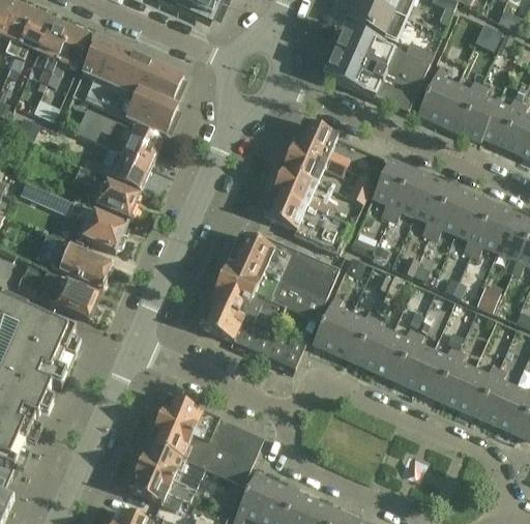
[(0,35),(2,36),(17,3),(9,0),(0,0),(0,35)]
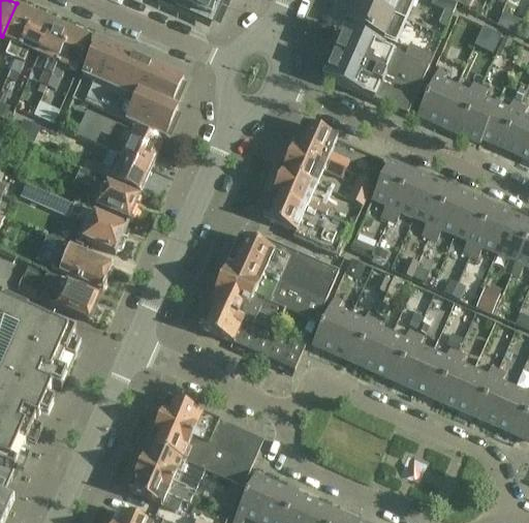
[(179,0),(210,13),(215,0),(179,0)]
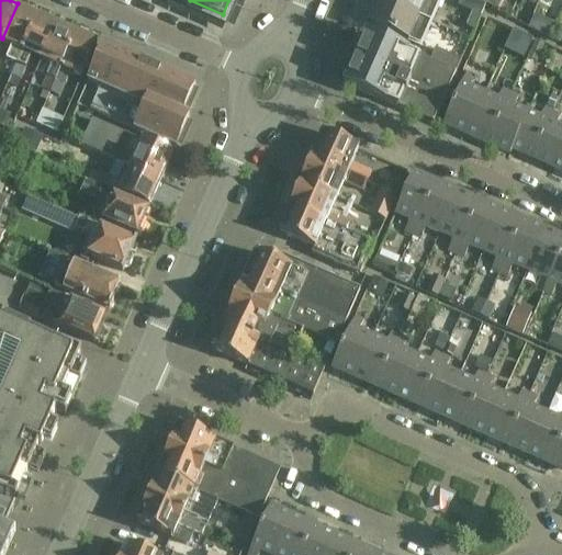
[(429,18),(388,0),(375,0),(368,19),(408,37),(409,35),(419,40),(429,18)]
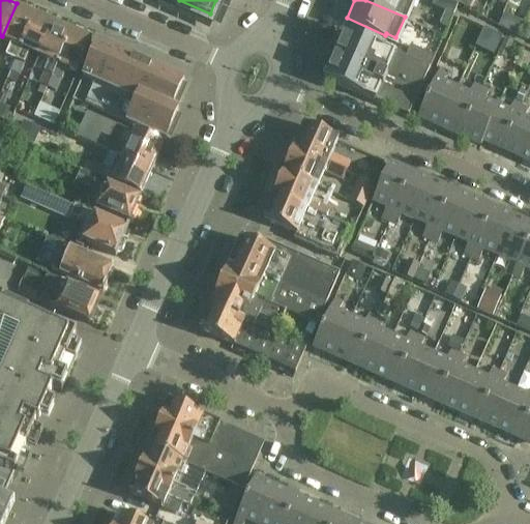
[(365,0),(405,17),(412,0),(365,0)]
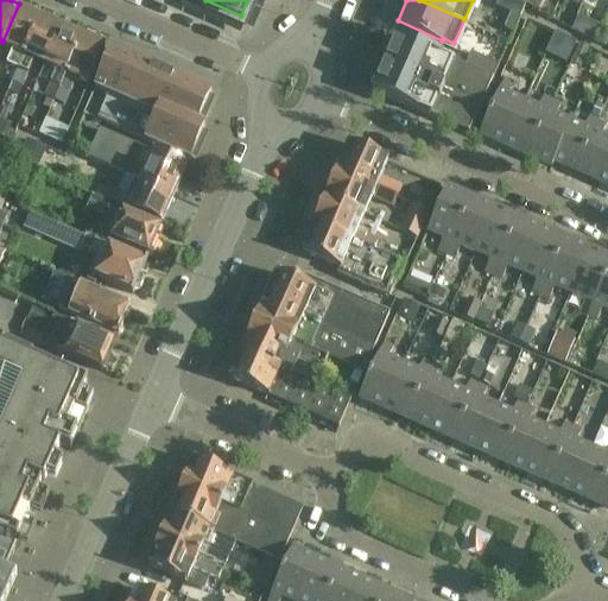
[(18,64),(40,13),(19,4),(2,42),(13,46),(7,59),(18,64)]
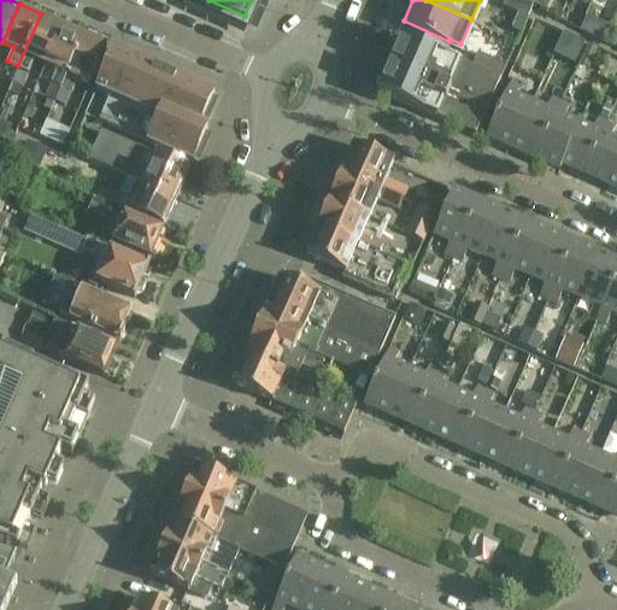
[(518,9),(512,23),(519,27),(527,12),(518,9)]
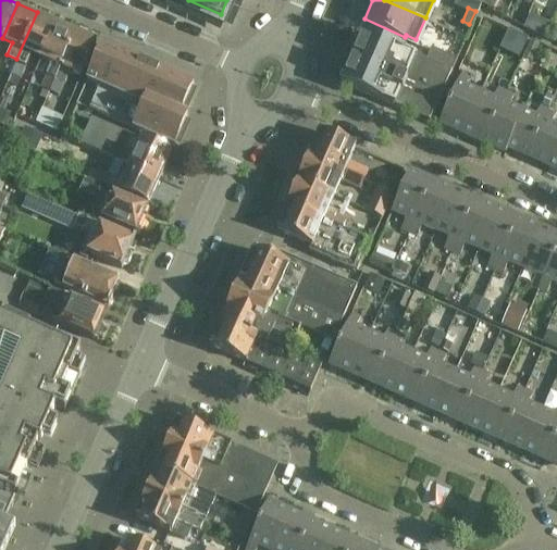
[(530,10),(523,23),(542,32),(548,19),(530,10)]
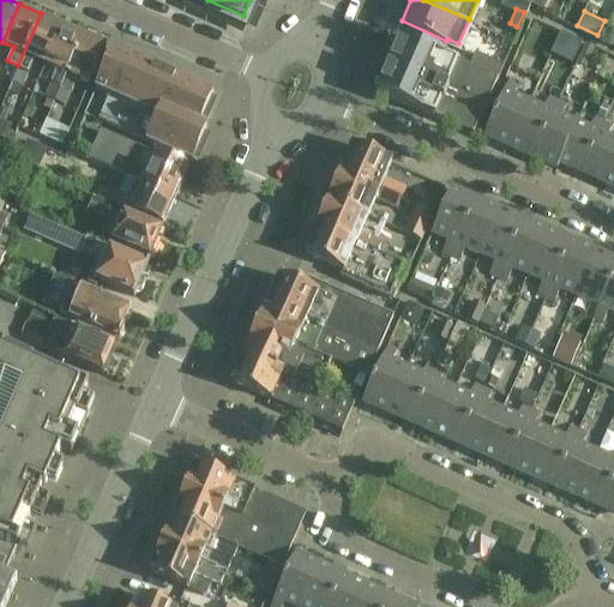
[(44,61),(61,23),(41,13),(18,65),(28,70),(34,56),(44,61)]
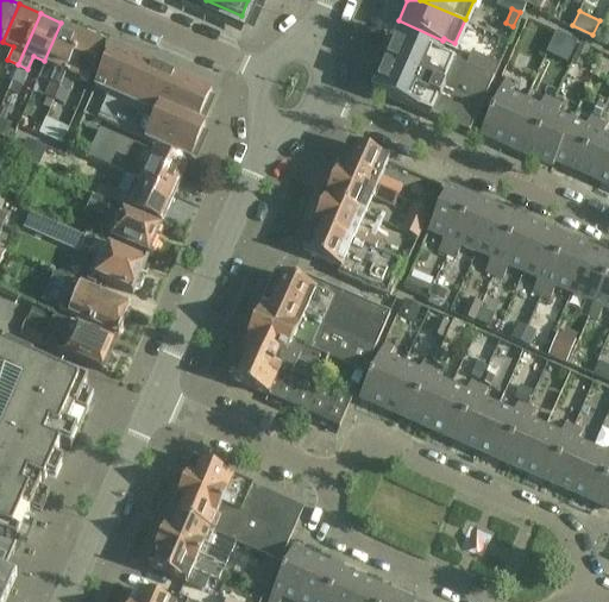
[(54,96),(82,31),(61,23),(44,61),(55,66),(44,92),(54,96)]
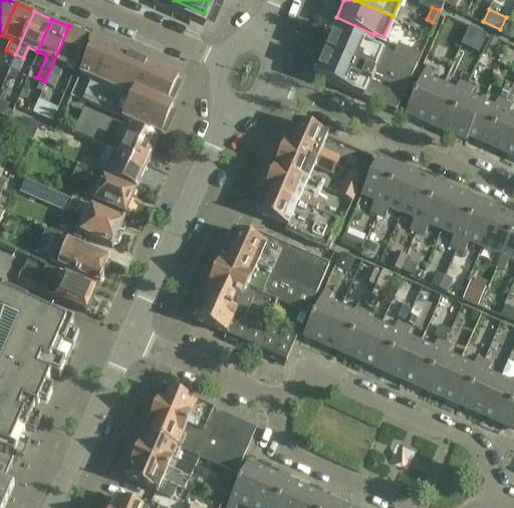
[(74,67),(88,35),(69,26),(45,81),(54,85),(64,63),(74,67)]
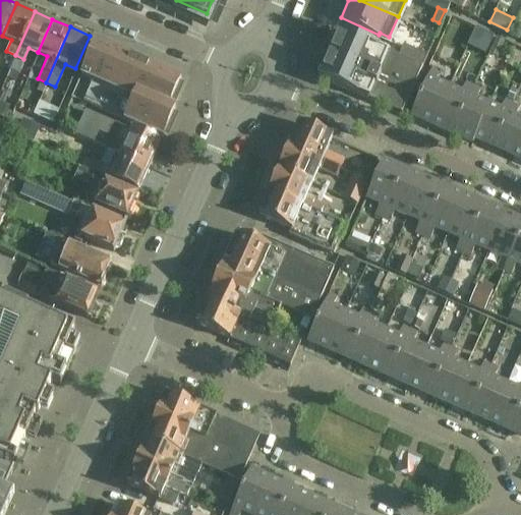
[(347,86),(347,87),(356,91),(356,90),(366,95),(401,110),(421,63),(397,53),(340,27),(338,32),(320,73),(347,86)]
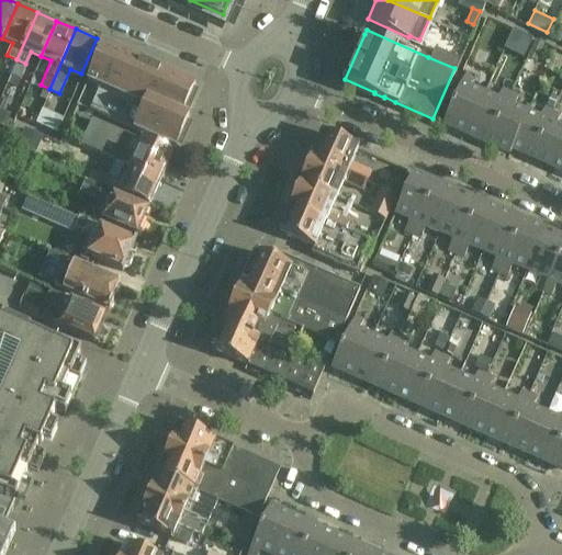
[(543,42),(534,37),(526,53),(537,57),(543,42)]
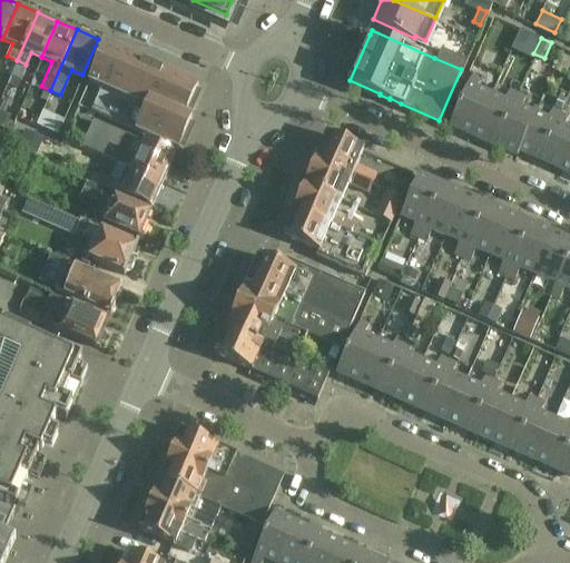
[(104,41),(87,80),(100,86),(95,100),(91,98),(88,107),(178,146),(192,115),(185,112),(198,81),(104,41)]
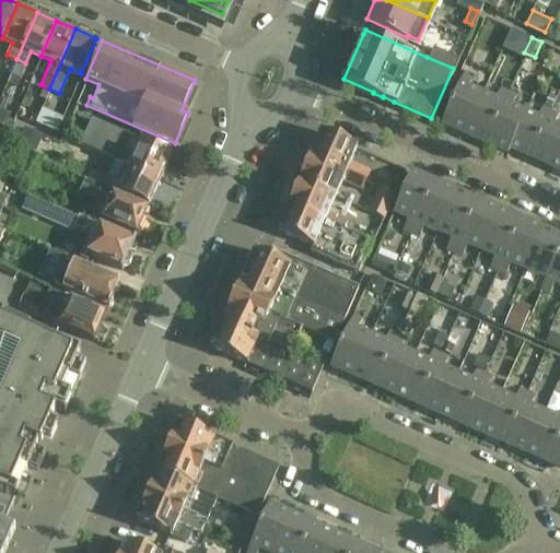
[(453,68),(459,56),(433,44),(427,57),(453,68)]
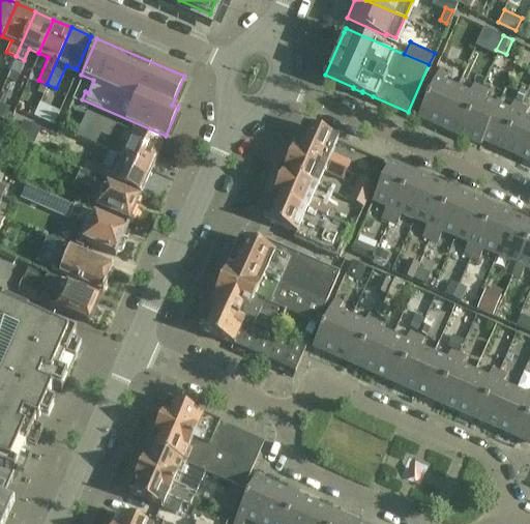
[(16,56),(10,67),(20,71),(24,60),(16,56)]
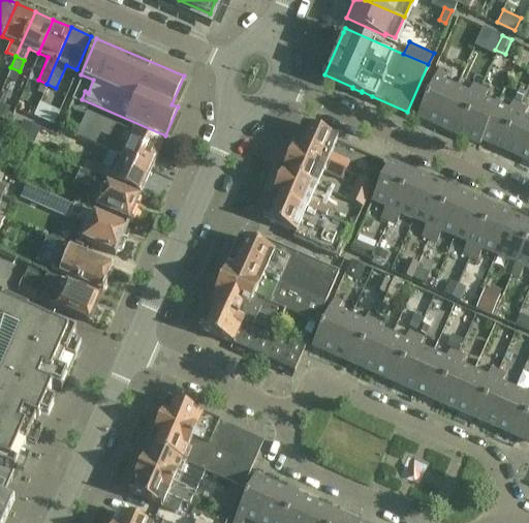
[(438,63),(417,112),(438,121),(455,83),(443,78),(447,67),(438,63)]
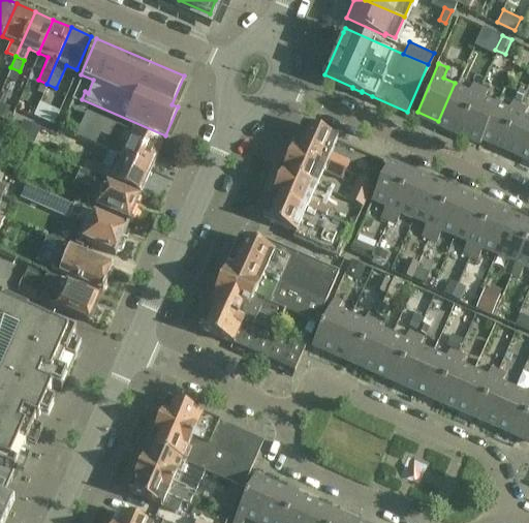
[(10,67),(7,75),(16,79),(20,71),(10,67)]
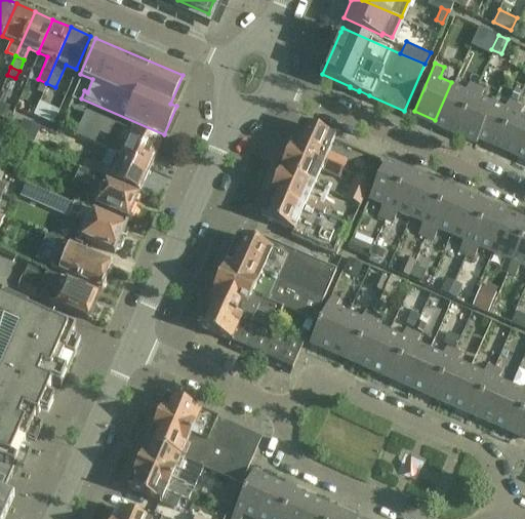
[(454,128),(476,81),(469,78),(465,87),(451,82),(435,120),(454,128)]
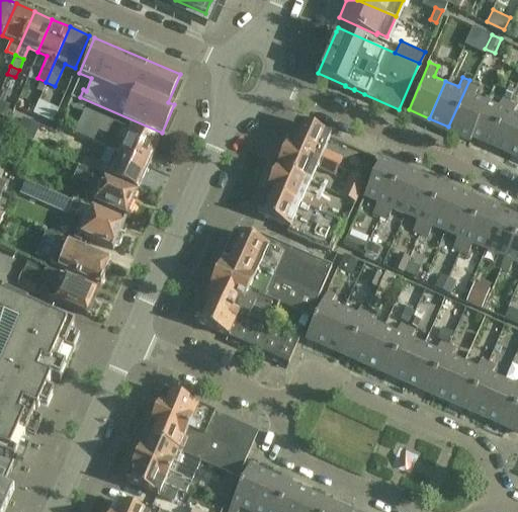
[(469,80),(448,126),(470,137),(472,133),(469,131),(485,97),(473,93),(478,83),(469,80)]
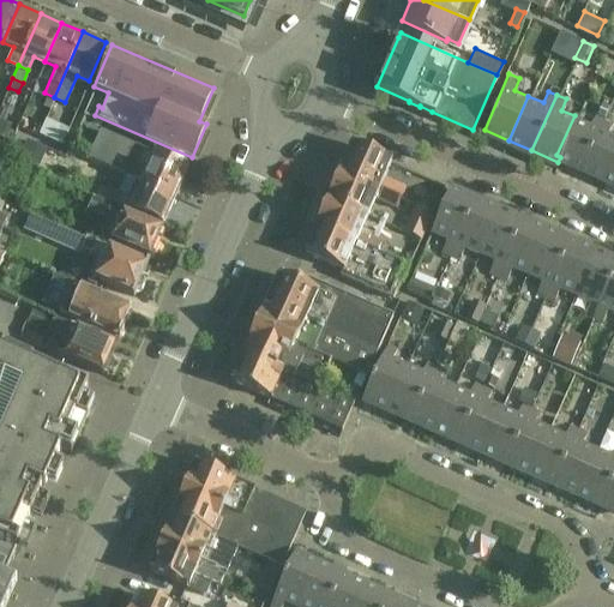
[(605,115),(609,102),(601,98),(596,112),(605,115)]
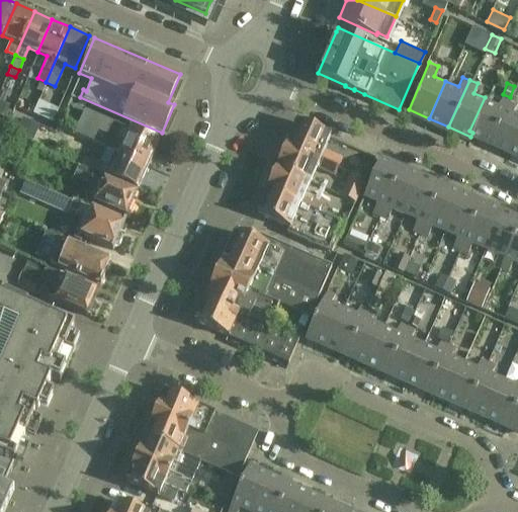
[(490,140),(508,96),(502,94),(498,103),(485,97),(469,131),(472,133),(490,140)]
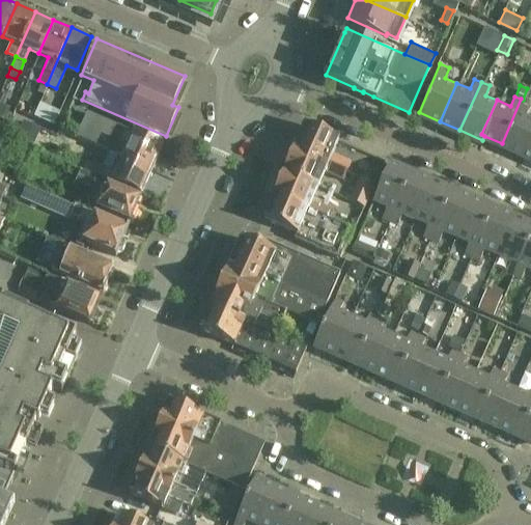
[(522,152),(530,130),(530,114),(526,113),(530,103),(521,99),(502,143),(522,152)]
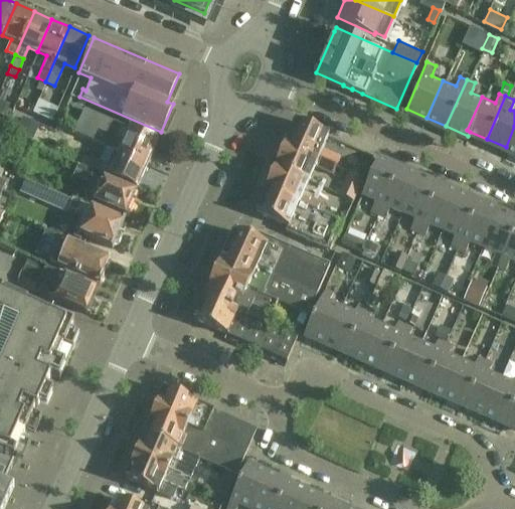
[(0,97),(0,111),(4,114),(9,102),(0,97)]
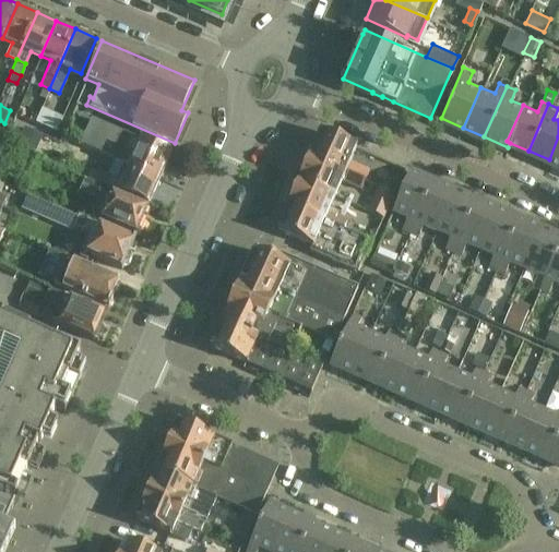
[(52,110),(42,105),(35,119),(46,123),(52,110)]
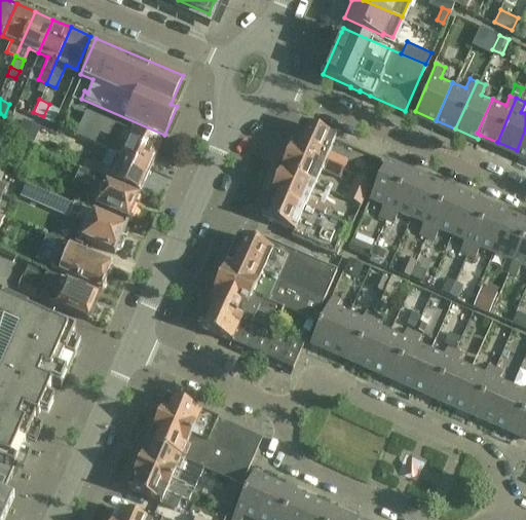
[(150,164),(161,140),(132,126),(132,127),(86,108),(75,133),(111,148),(150,164)]
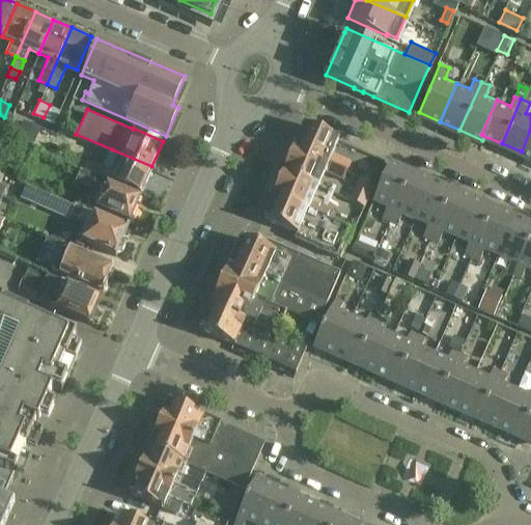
[(16,135),(32,142),(39,126),(23,118),(18,130),(16,135)]
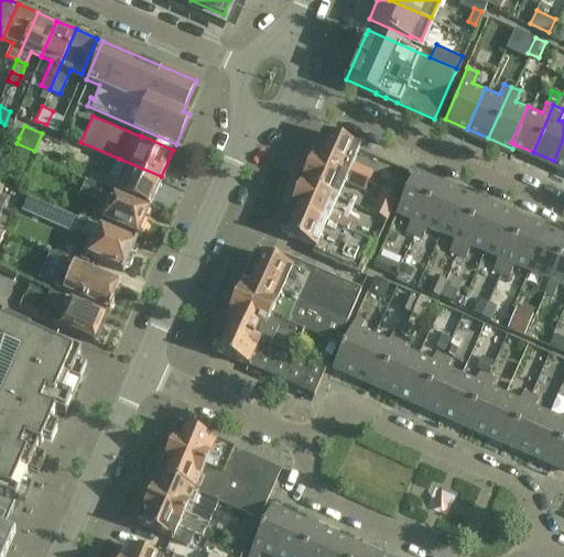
[(354,159),(360,144),(323,128),(312,154),(368,178),(372,167),(354,159)]
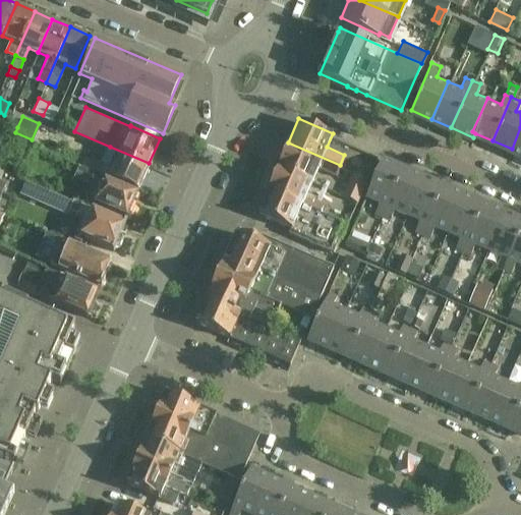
[(520,153),(520,127),(512,149),(520,153)]
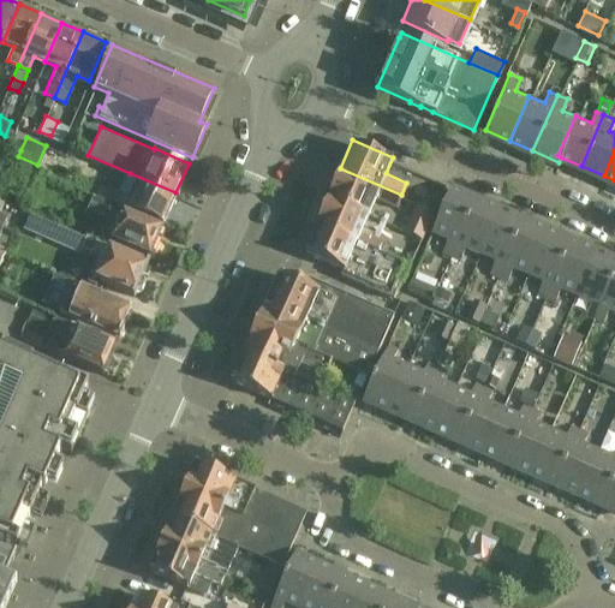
[(328,195),(369,213),(375,197),(396,204),(401,195),(340,168),(328,195)]
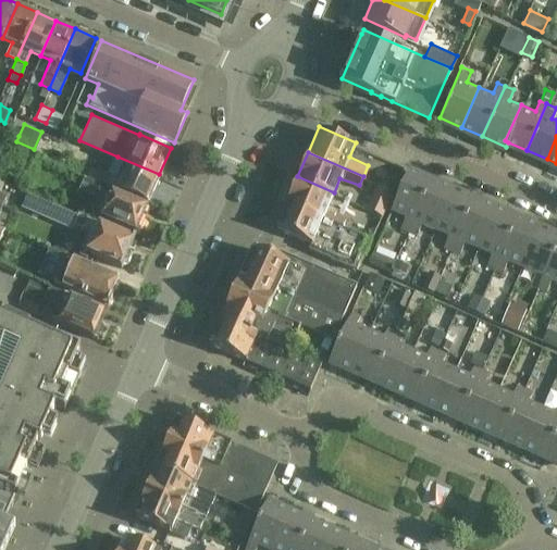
[(111,172),(107,170),(102,179),(148,200),(159,174),(118,157),(111,172)]
